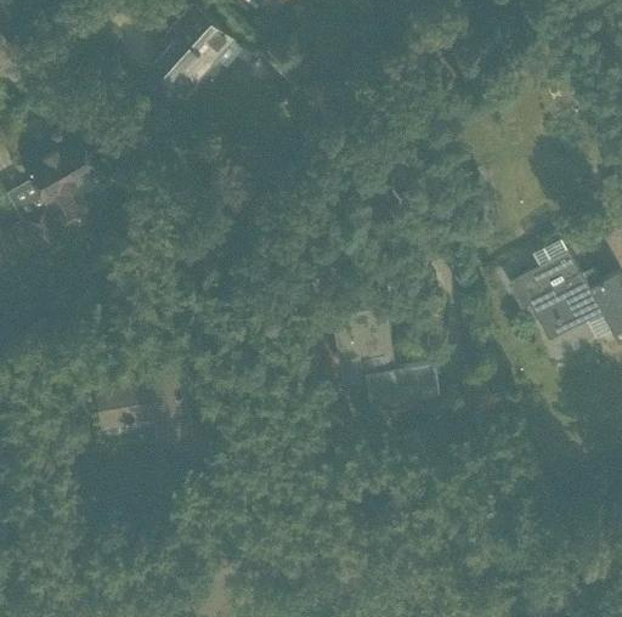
[(242,0),(256,11),(265,0),(273,0),(278,5),(273,10),(276,11),(284,0),(242,0)]
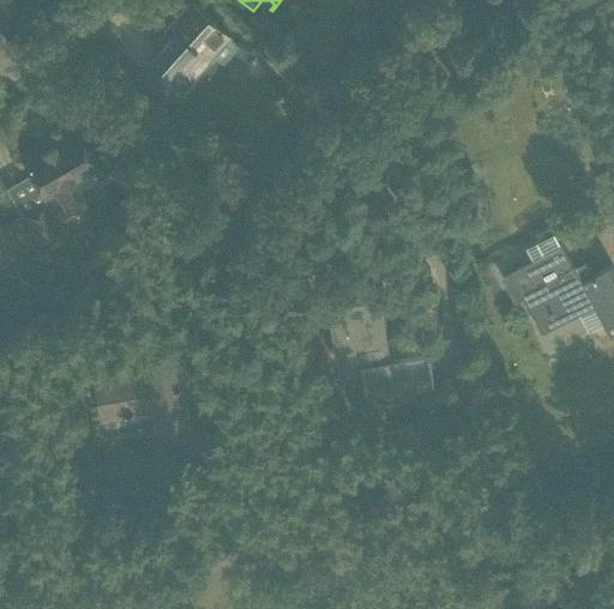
[(181,94),(229,41),(191,7),(170,29),(179,36),(151,66),(181,94)]
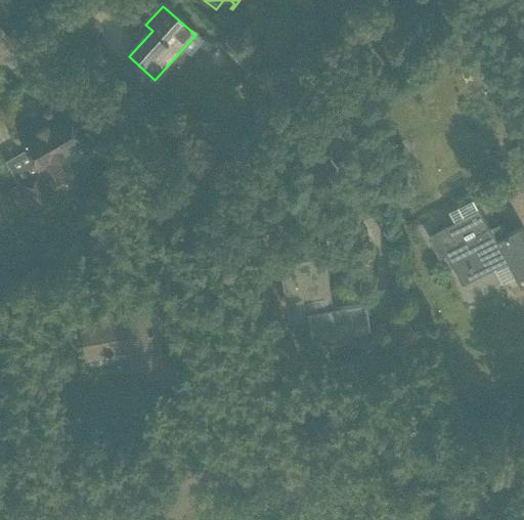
[(331,12),(329,16),(331,20),(335,24),(339,24),(343,20),(344,15),(343,11),(339,8),(334,9),(331,12)]
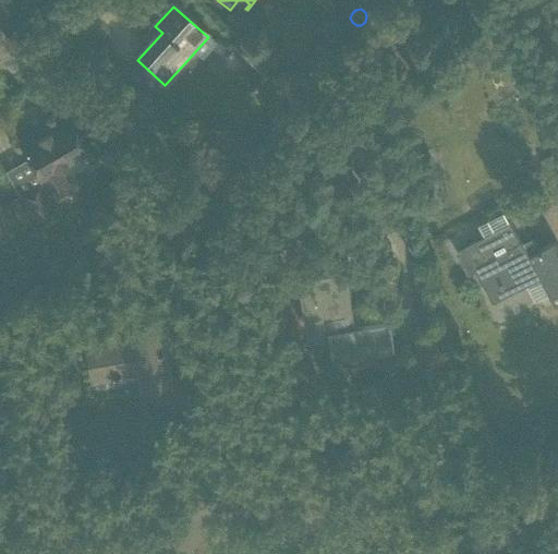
[(251,95),(258,86),(244,73),(235,82),(251,95)]
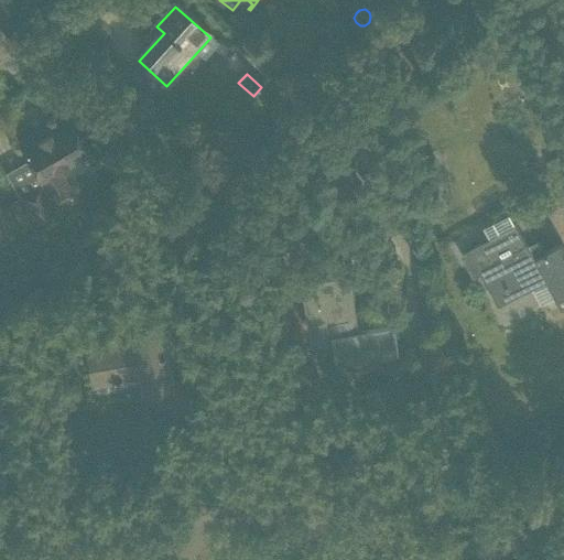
[(269,94),(260,103),(275,116),(284,107),(269,94)]
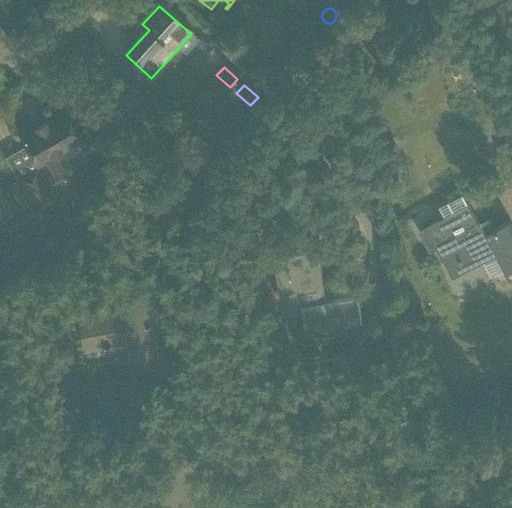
[(66,180),(53,158),(79,143),(62,114),(35,129),(32,124),(17,132),(50,190),(66,180)]
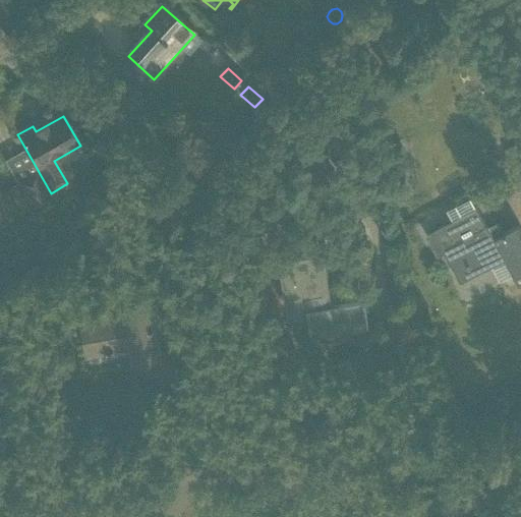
[(93,145),(91,152),(95,158),(102,160),(108,156),(110,149),(106,142),(100,140),(93,145)]
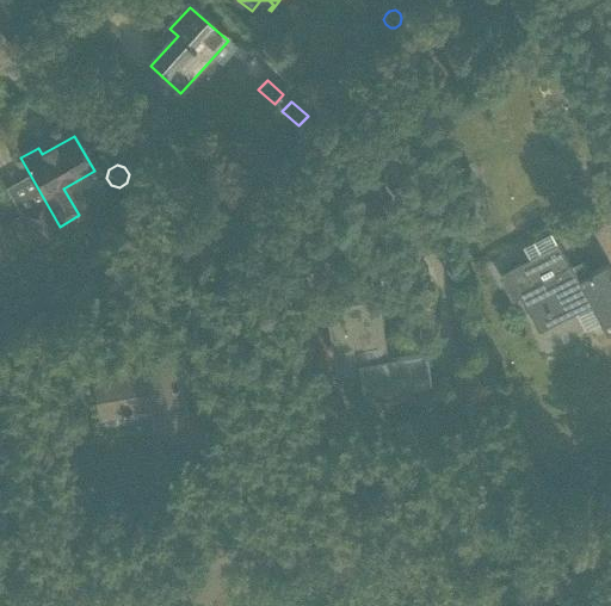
[(39,248),(59,237),(42,206),(23,217),(39,248)]
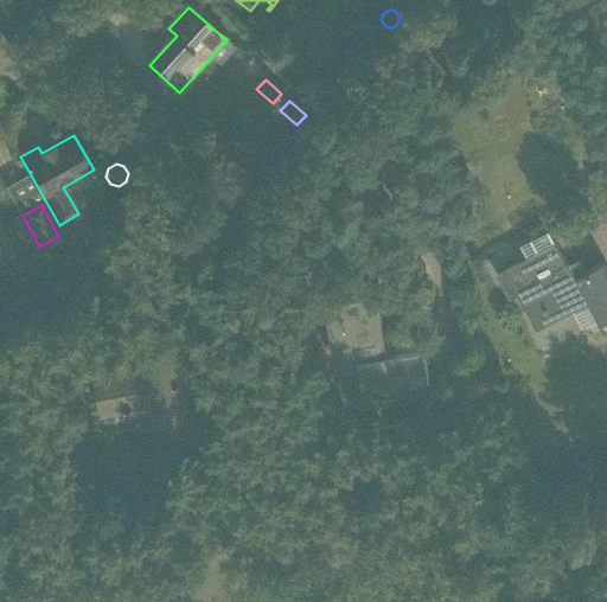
[(17,218),(0,228),(16,254),(31,244),(17,218)]
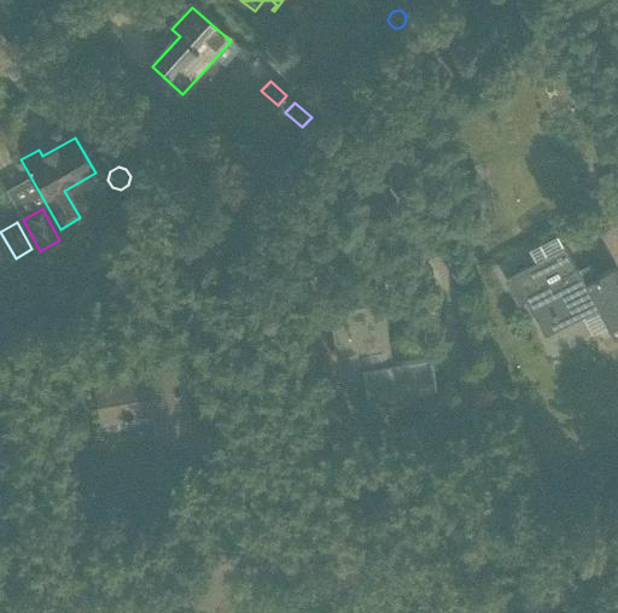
[(0,269),(15,262),(0,237),(0,269)]
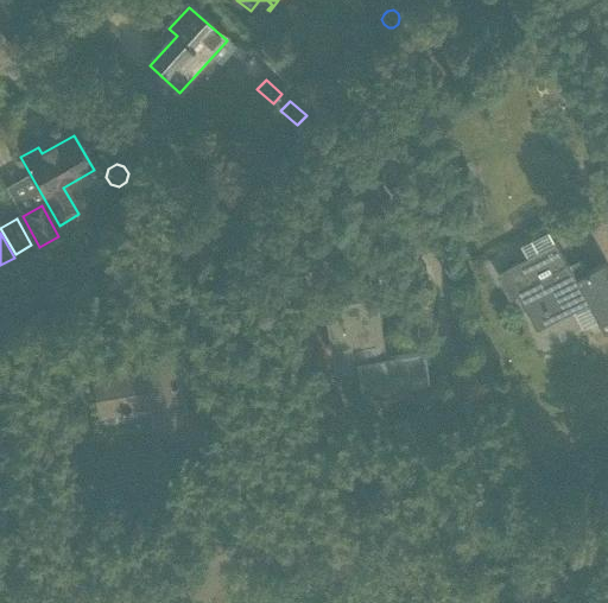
[(538,334),(537,331),(576,310),(572,304),(586,297),(606,334),(607,331),(607,277),(603,268),(584,279),(583,278),(577,281),(569,265),(568,265),(556,245),(555,246),(556,248),(500,279),(511,299),(517,297),(537,334),(538,334)]
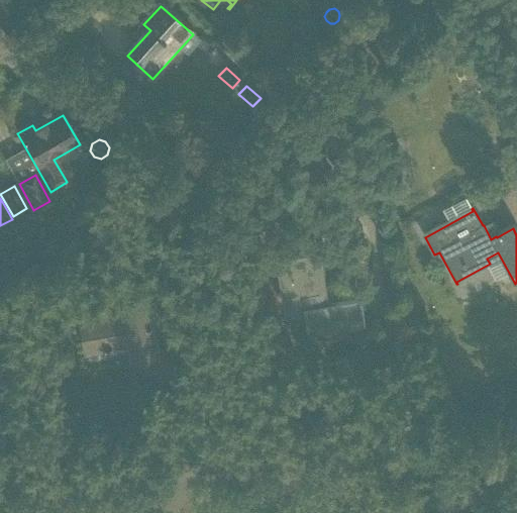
[(285,318),(304,314),(307,332),(364,323),(359,301),(327,307),(318,255),(275,264),(285,318)]
